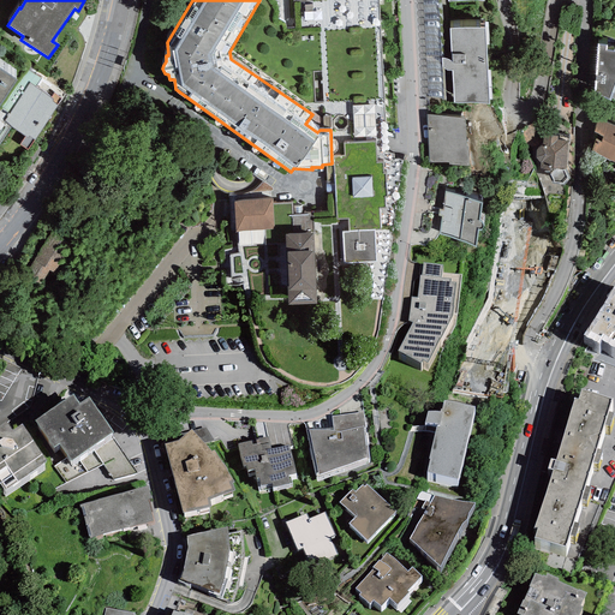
[(484,27),(449,28),(452,60),(441,60),(441,70),(452,69),(453,101),(489,102),(484,27)]
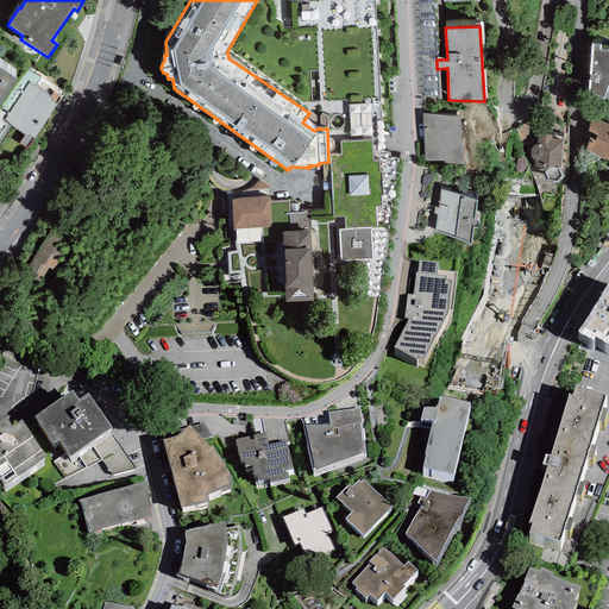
[(601,43),(591,43),(591,44),(589,90),(604,98),(608,83),(608,46),(607,50),(601,48),(601,43)]
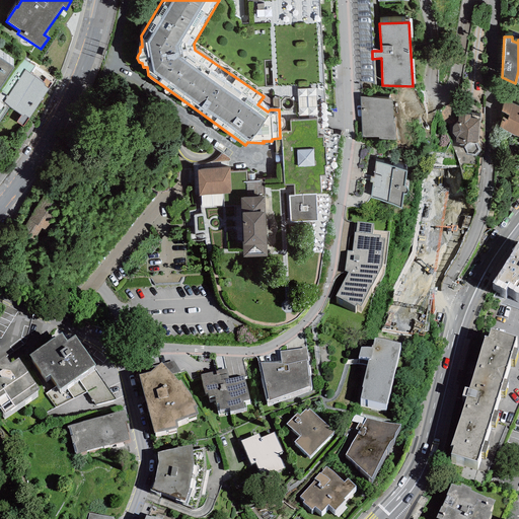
[(0,58),(0,89),(14,68),(0,58)]
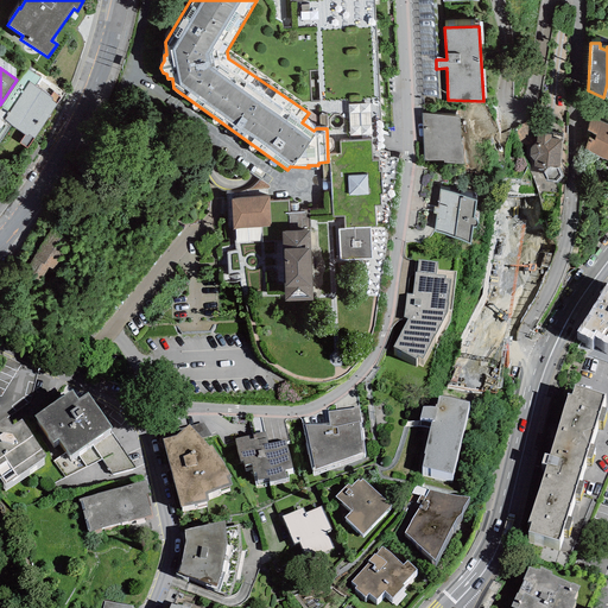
[(30,82),(5,120),(25,135),(19,144),(26,149),(35,138),(57,103),(51,100),(52,97),(30,82)]
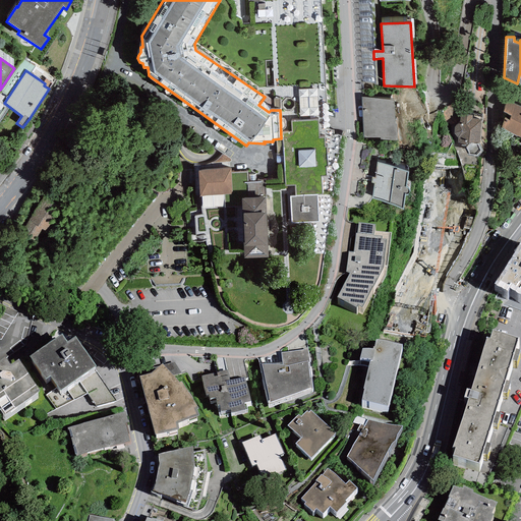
[(394,101),(362,97),(362,137),(380,137),(380,140),(397,139),(397,124),(394,124),(394,101)]
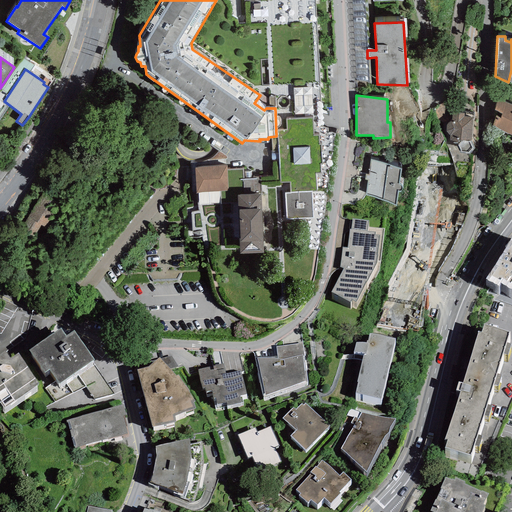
[(511,103),(497,98),(492,114),(495,115),(492,125),(511,133),(511,103)]
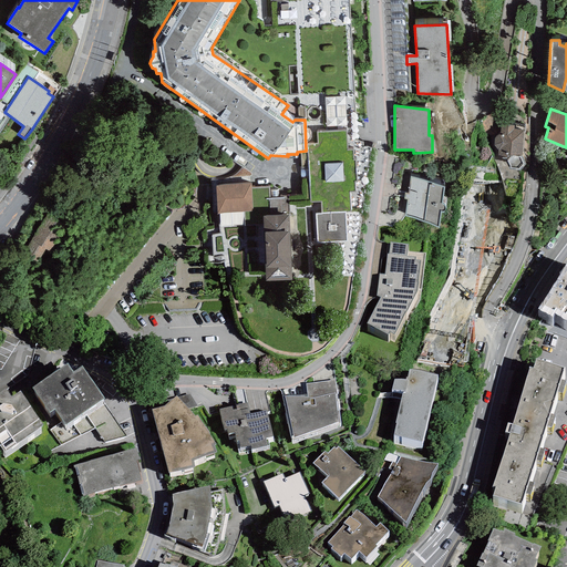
[(514,125),(497,124),(494,165),(508,202),(519,202),(523,164),(521,155),(523,130),(514,129),(514,125)]
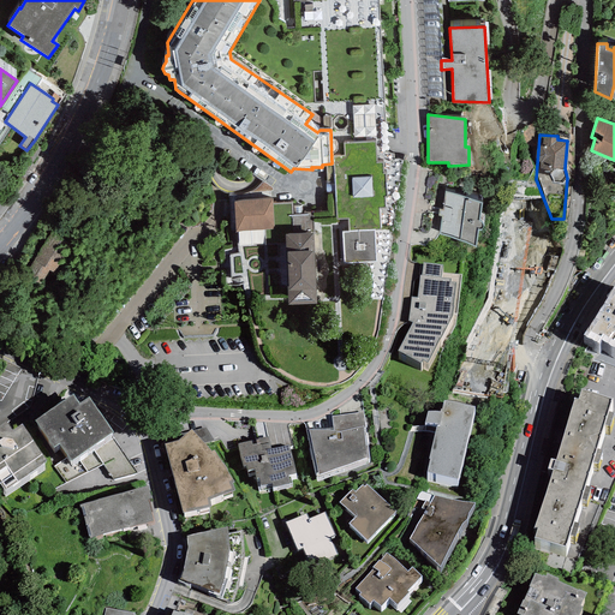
[(376,141),(342,143),(344,156),(333,156),(334,165),(326,166),(327,183),(334,181),(336,220),(348,219),(350,231),(375,230),(382,230),(381,206),(386,206),(384,196),(389,196),(387,162),(377,163),(376,141)]
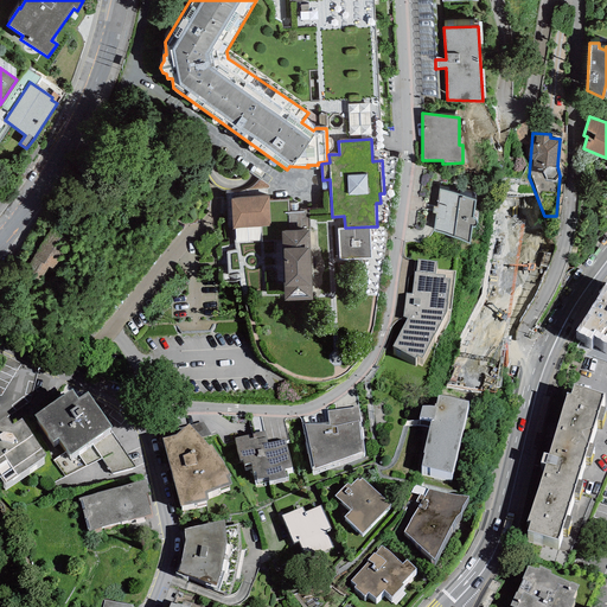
[(475,199),(440,190),(439,192),(434,234),(470,241),(472,227),(473,225),(477,224),(477,223),(478,221),(477,218),(474,217),(475,199)]
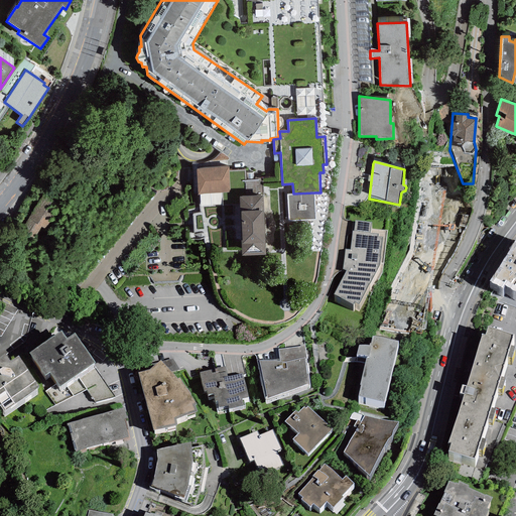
[(229,166),(197,168),(198,195),(230,192),(229,166)]
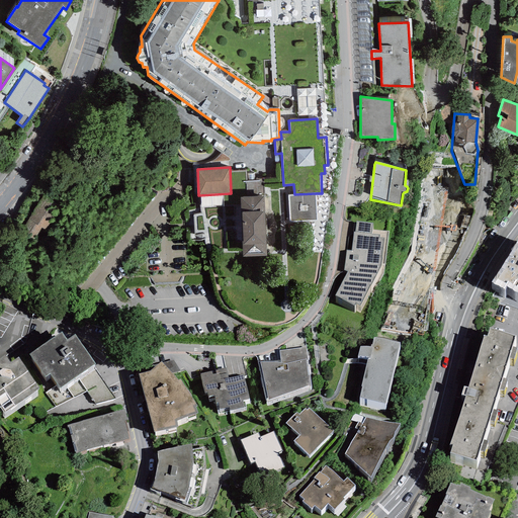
[(316,193),(294,194),(287,195),(289,222),(318,221),(316,193)]
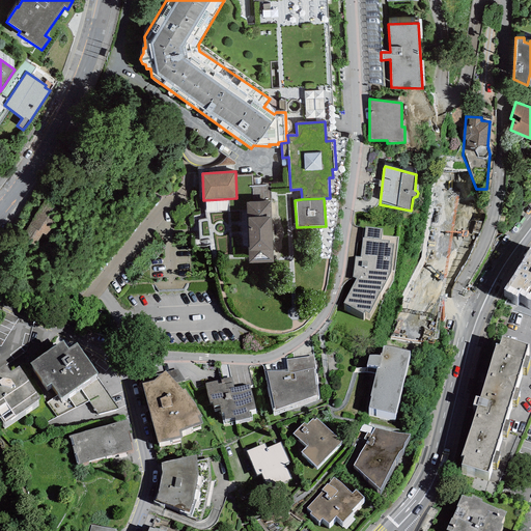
[(60,210),(45,200),(23,235),(34,243),(42,232),(46,235),(56,219),(55,219),(60,210)]
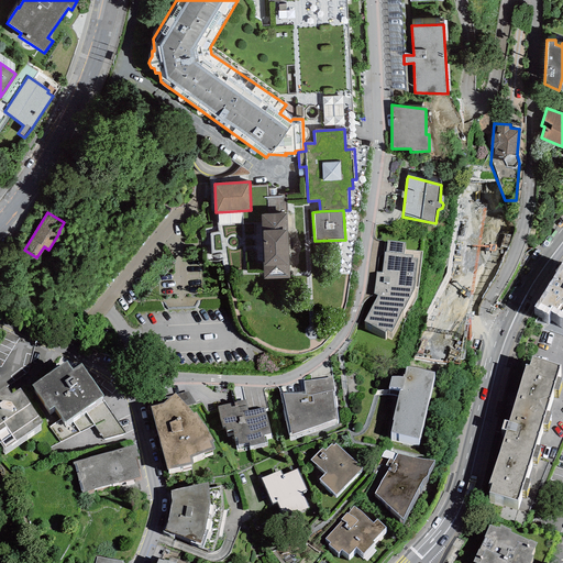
[(287,212),(261,213),(264,279),(289,278),(287,212)]
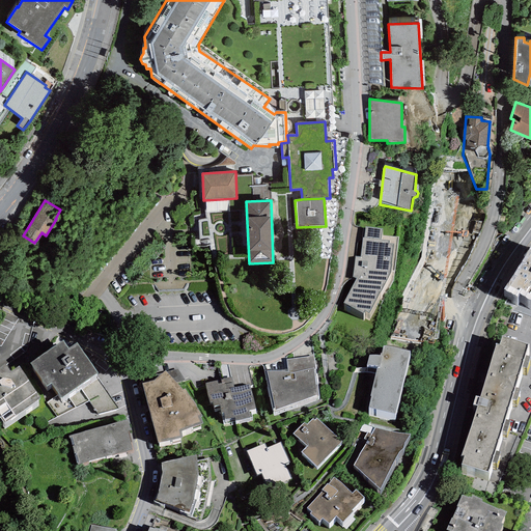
[(383,238),(366,234),(365,246),(363,246),(361,260),(356,260),(353,284),(357,285),(343,311),(364,320),(365,319),(369,320),(380,302),(391,281),(394,253),(389,253),(390,250),(381,249),(383,238)]
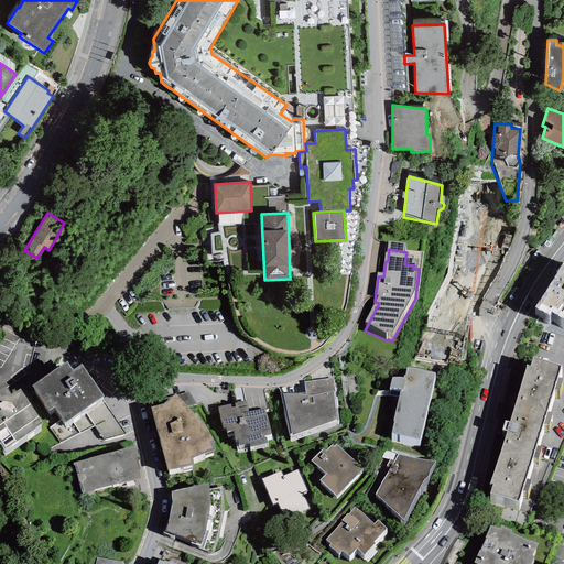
[(563,271),(534,318),(549,327),(552,323),(563,331),(563,328),(563,271)]
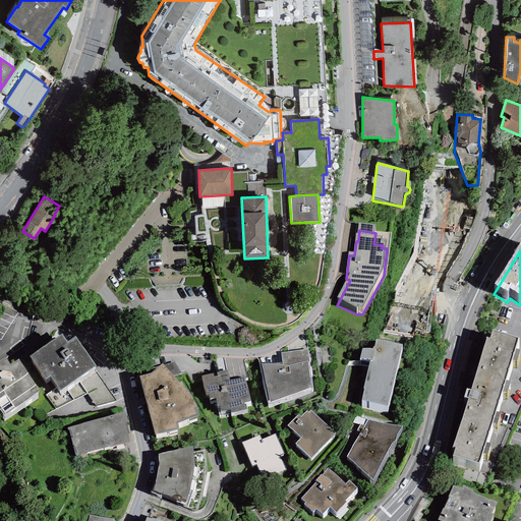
[(61,396),(97,371),(76,341),(68,347),(62,339),(30,361),(46,385),(51,382),(55,388),(61,396)]
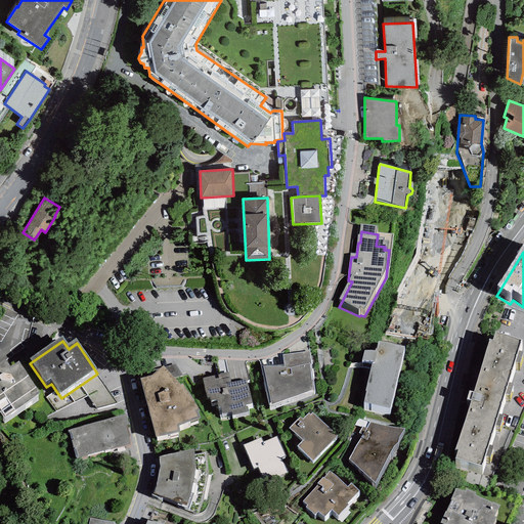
[(494,341),(491,349),(489,348),(473,400),(469,399),(466,407),(470,408),(454,457),(457,459),(454,467),(481,475),(484,466),(489,467),(492,455),(488,453),(494,434),(499,435),(503,425),(498,423),(505,402),(509,404),(513,393),(508,391),(515,372),(519,373),(523,361),(518,359),(521,349),(494,341)]
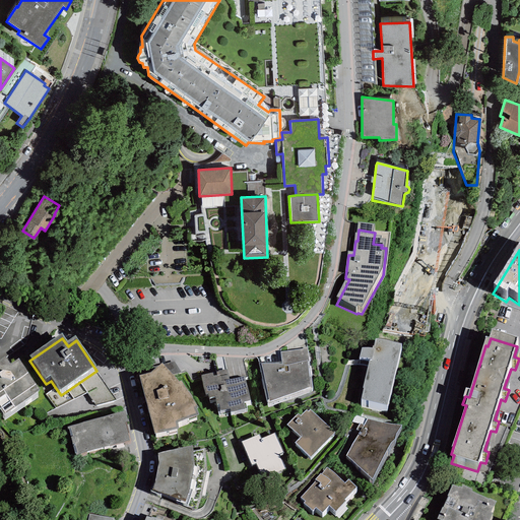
[(359,365),(370,368),(361,406),(386,412),(401,351),(375,345),(372,358),(362,355),(359,365)]
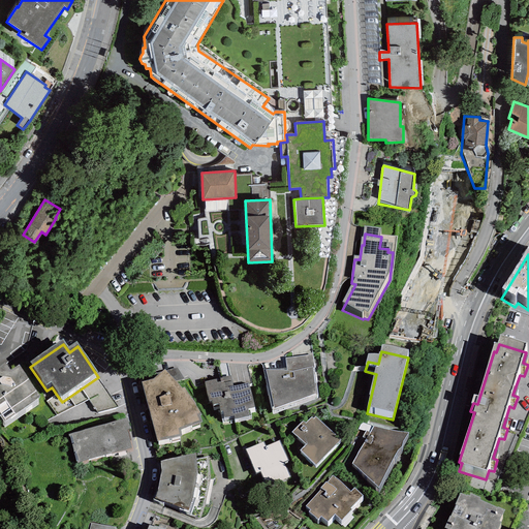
[(306,361),(285,363),(286,375),(263,376),(272,415),(317,398),(312,359),(306,361)]
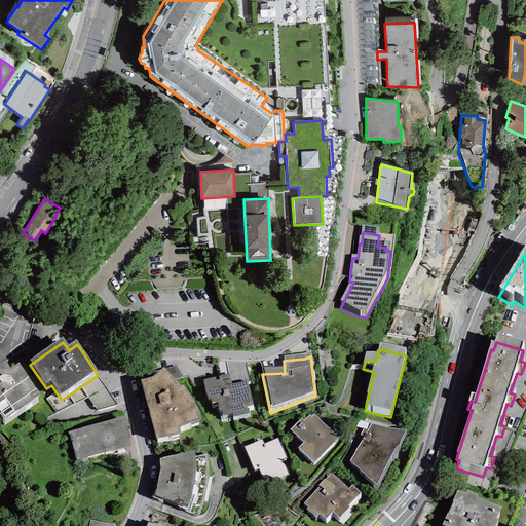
[(174,364),(167,370),(178,378),(183,372),(174,364)]
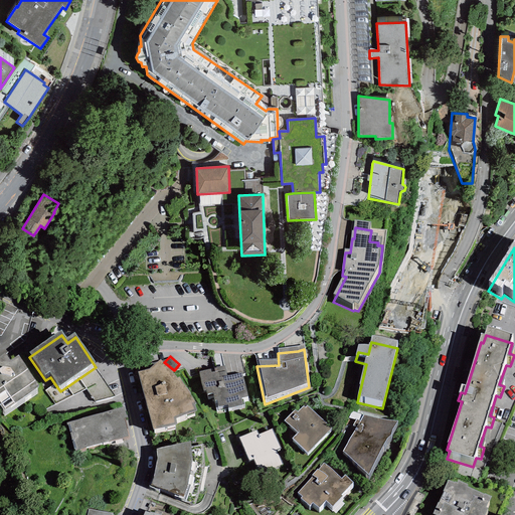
[(6,359),(0,362),(0,410),(4,416),(39,392),(19,362),(11,367),(6,359)]
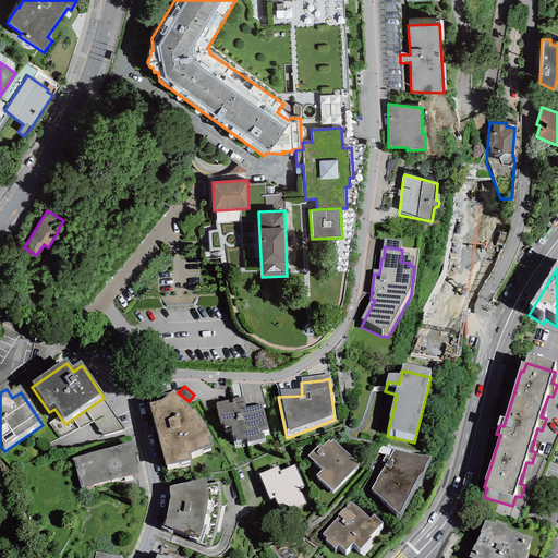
[(167,400),(149,405),(167,470),(193,463),(192,457),(214,449),(211,441),(214,441),(195,413),(193,414),(174,395),(167,400)]
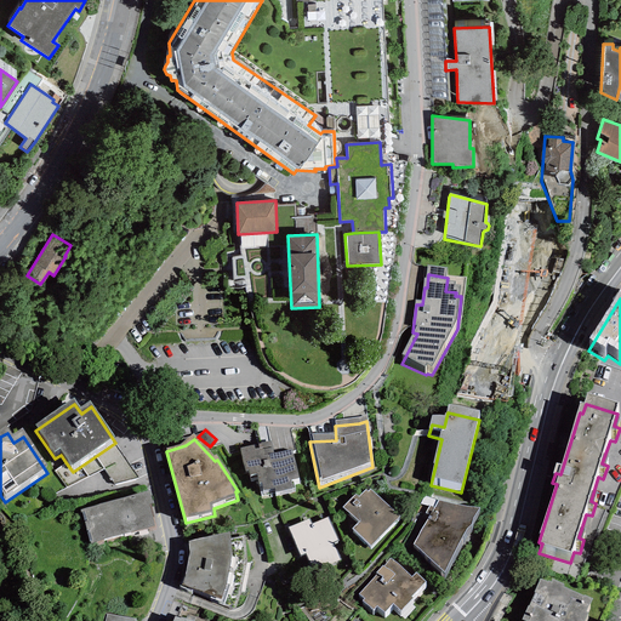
[(141,479),(115,443),(73,472),(66,462),(53,471),(67,489),(103,469),(114,484),(141,479)]
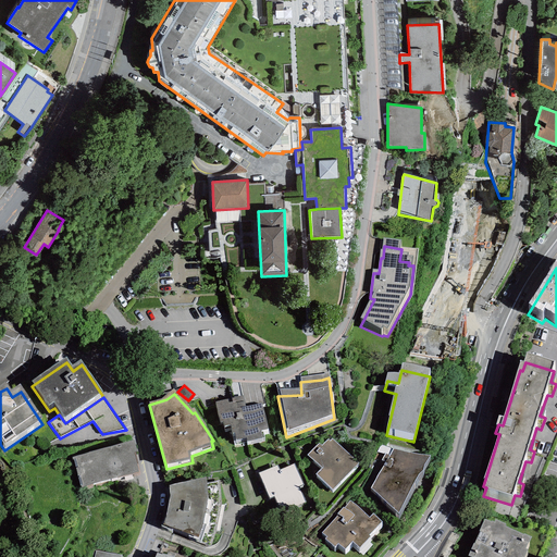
[(262,409),(245,412),(243,401),(215,407),(221,431),(224,431),(225,434),(231,433),(232,437),(234,437),(236,444),(246,442),(247,445),(264,442),(263,434),(268,433),(262,409)]
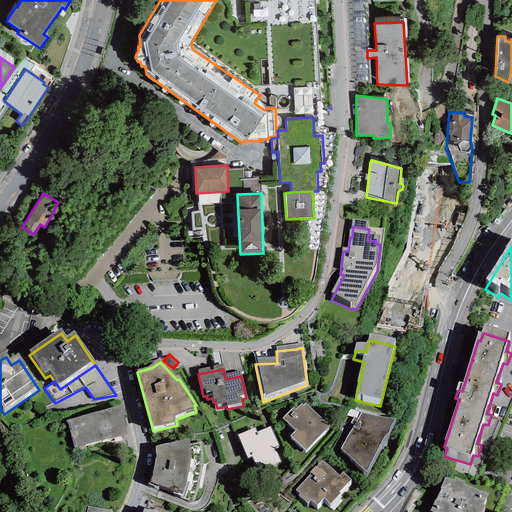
[(293,411),(283,422),(295,433),(290,439),(305,454),(329,429),(305,407),(303,409),(301,407),(295,413),(293,411)]
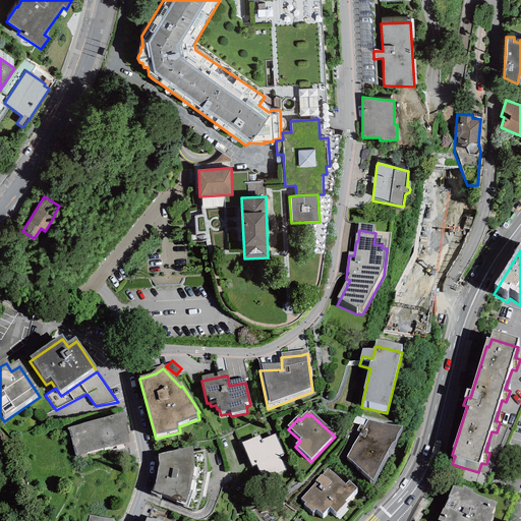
[(124,415),(68,429),(75,458),(131,444),(130,438),(127,439),(124,427),(127,426),(124,415)]
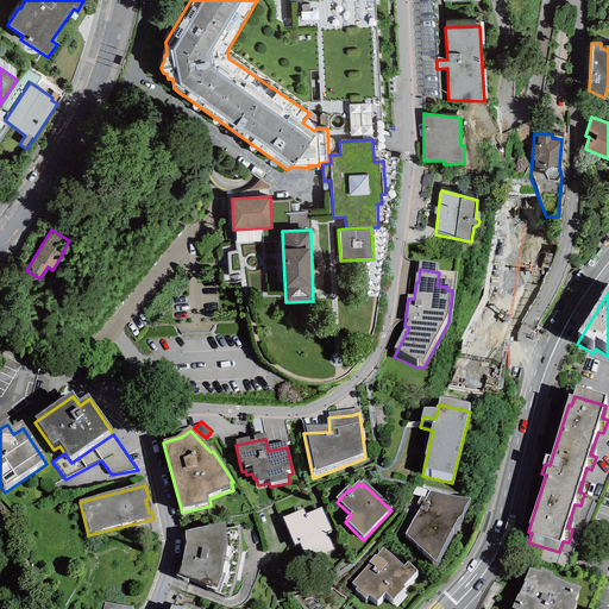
[(429,496),(406,539),(437,567),(471,503),(429,496)]
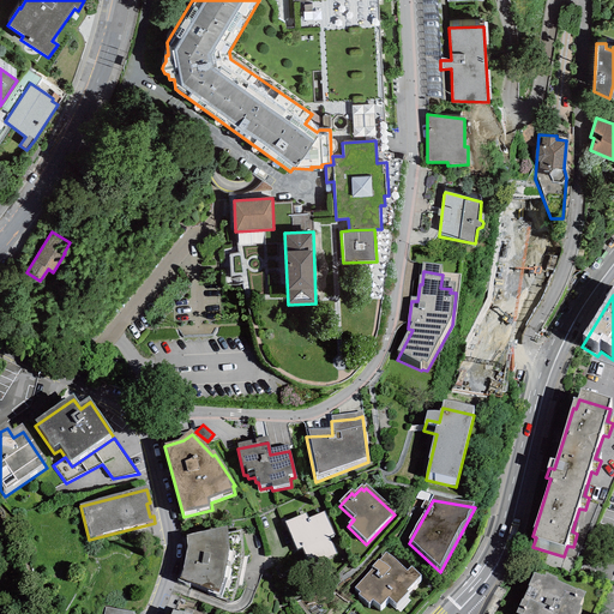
[(307,516),(286,525),(287,525),(299,554),(304,552),(311,567),(337,555),(330,539),(335,536),(325,513),(308,521),(307,516)]
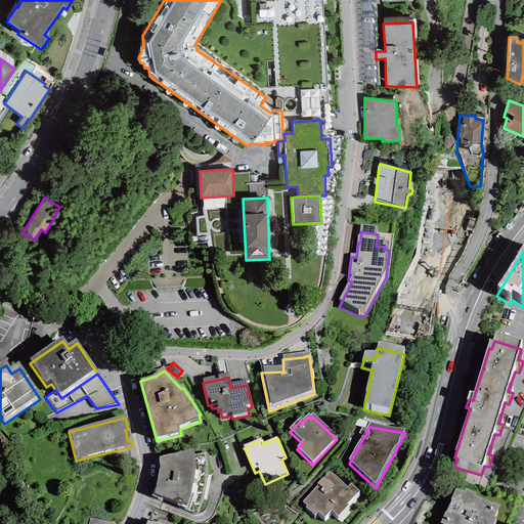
[(195,451),(159,460),(160,463),(157,464),(158,467),(159,473),(158,478),(156,486),(150,498),(162,501),(163,499),(178,504),(177,507),(188,511),(188,509),(192,498),(197,483),(199,470),(195,451)]
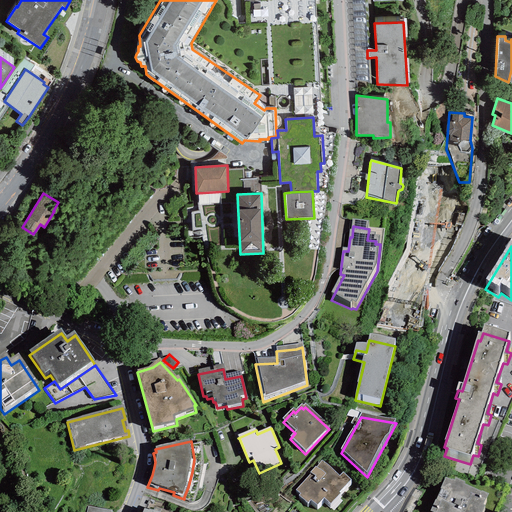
[(339,481),(322,465),(295,495),(300,498),(298,500),(307,508),(310,505),(317,510),(323,503),(330,509),(340,498),(339,497),(350,484),(343,477),(339,481)]
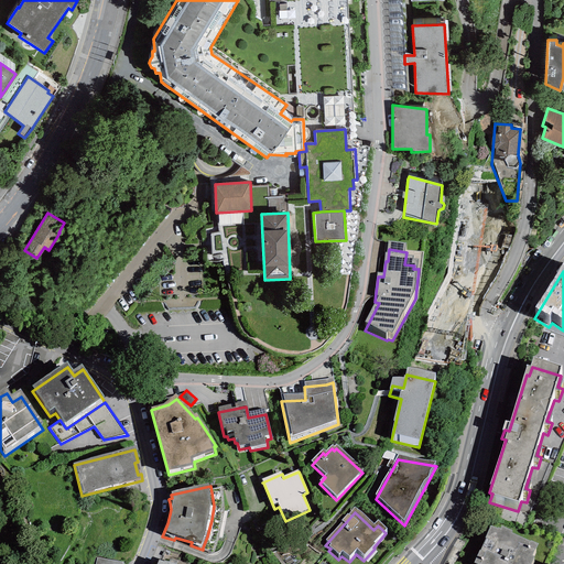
[(497,548),(490,544),(484,559),(485,560),(481,563),(537,563),(538,563),(530,559),(530,561),(511,552),(512,550),(501,545),(500,548),(498,546),(497,548)]
